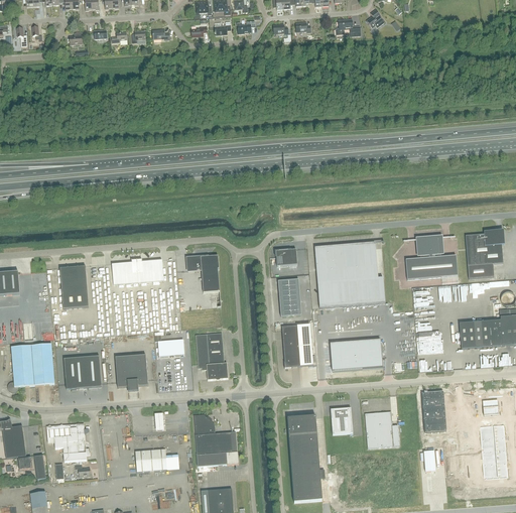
[(104,0),(105,8),(112,7),(111,0),(104,0)]
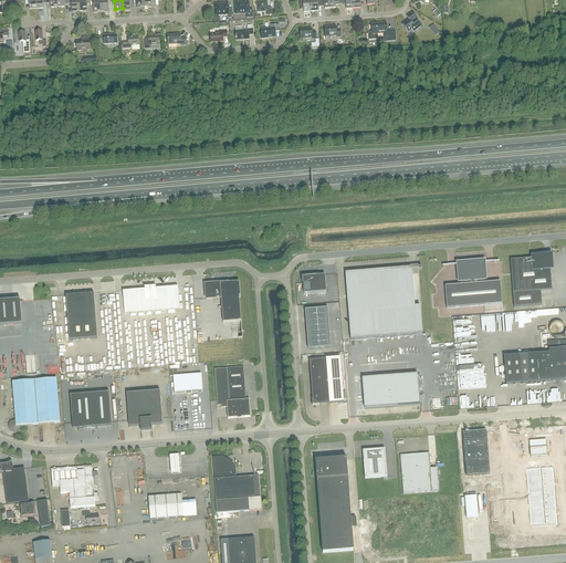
[(228,0),(215,1),(215,10),(216,12),(218,12),(228,12),(228,16),(232,16),(231,10),(228,10),(228,0)]
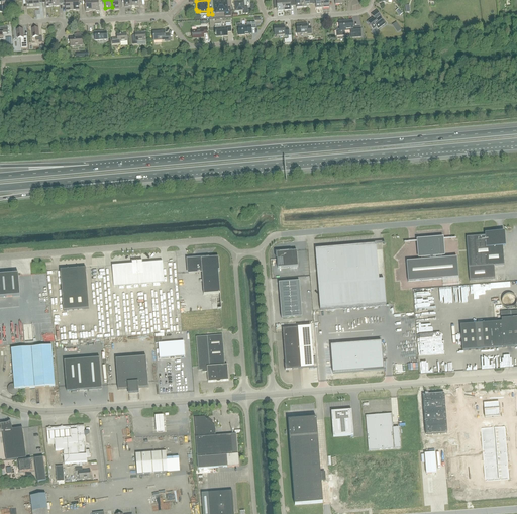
[(214,0),(215,10),(224,10),(225,14),(231,14),(230,6),(227,6),(226,0),(214,0)]
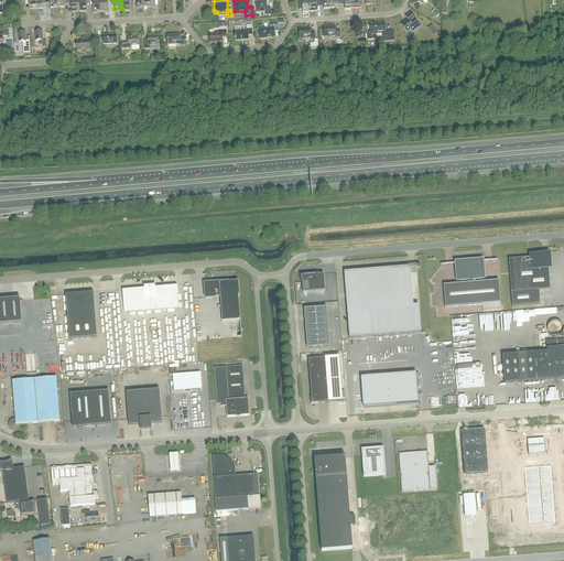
[(256,0),(256,3),(257,10),(266,9),(266,13),(271,12),(271,14),(274,14),(273,8),(270,8),(270,4),(267,6),(266,0),(256,0)]
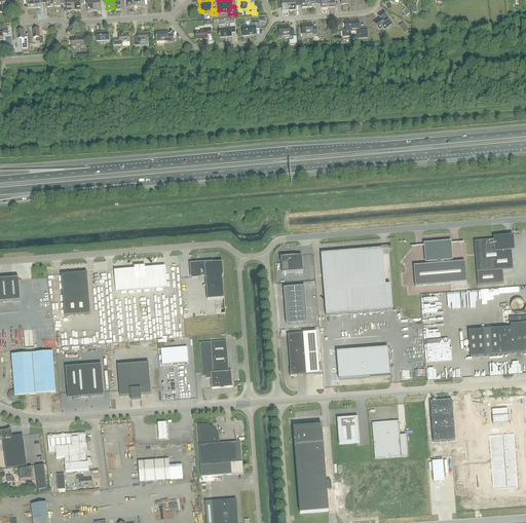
[(278,0),(278,1),(282,1),(282,9),(289,8),(288,0),(278,0)]
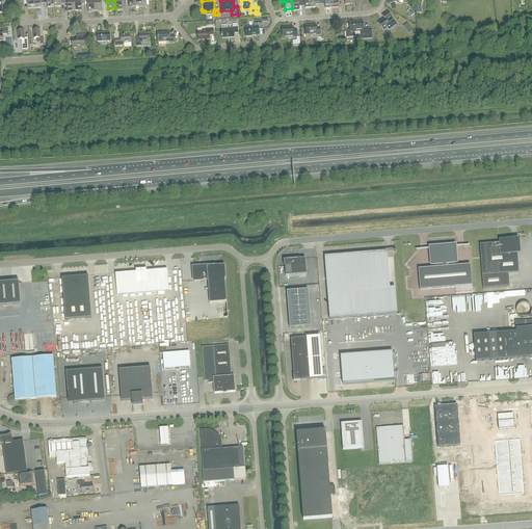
[(291,0),(292,8),(299,8),(298,0),(291,0)]
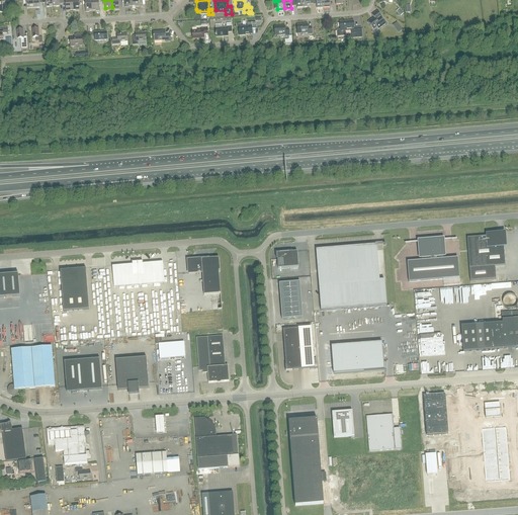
[(378,26),(385,21),(381,15),(382,15),(377,8),(372,12),(374,15),(368,19),(374,27),(377,25),(378,26)]
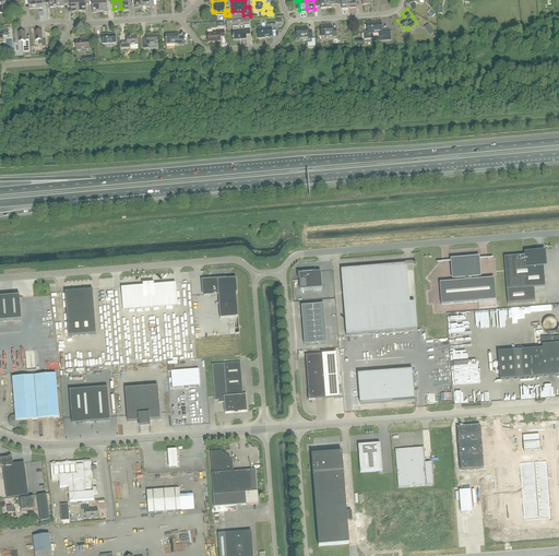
[(367,31),(364,31),(364,36),(372,36),(372,31),(379,31),(379,38),(391,37),(390,27),(382,27),(381,20),(366,21),(367,31)]
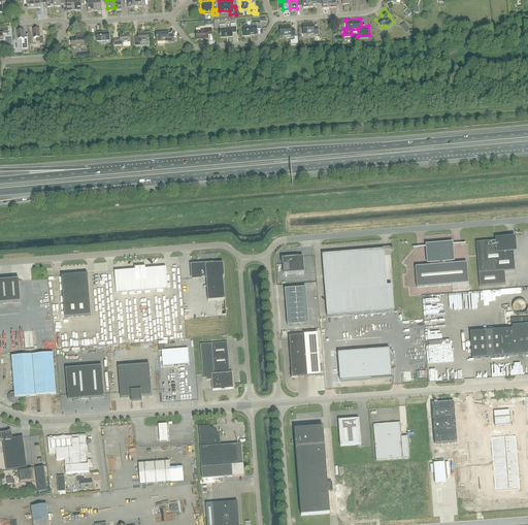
[(232,30),(236,30),(235,21),(230,21),(231,25),(226,26),(226,22),(220,22),(220,26),(220,35),(233,34),(232,30)]
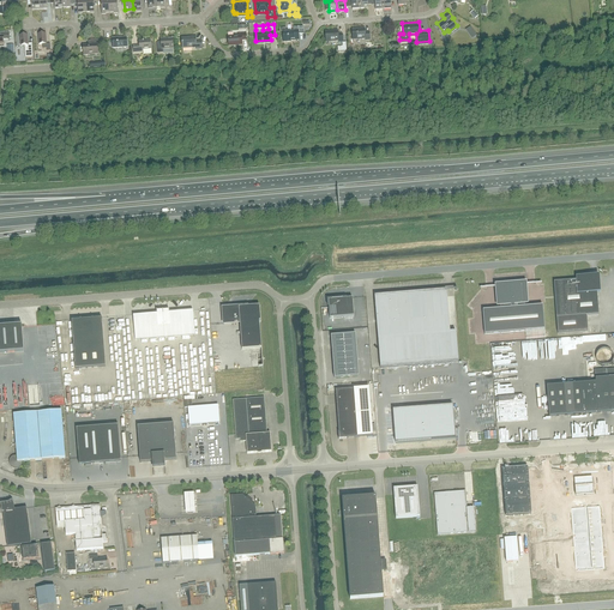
[(287,25),(281,25),(282,29),(283,40),(292,38),(292,37),(299,37),(299,30),(304,30),(304,24),(299,24),(294,24),(294,28),(287,28),(287,25)]
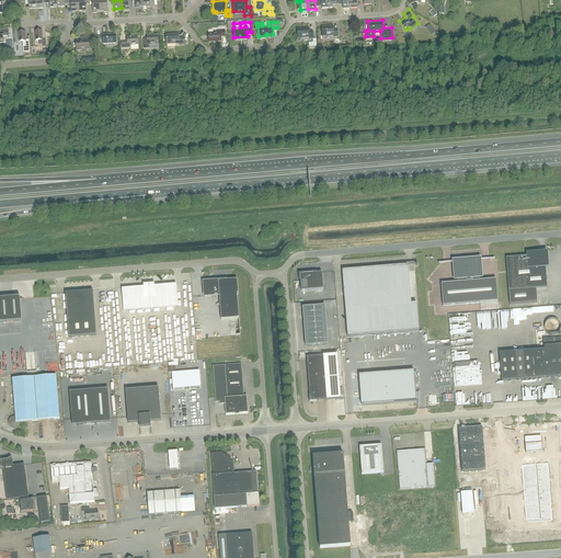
[(333,34),(338,33),(338,26),(333,27),(333,24),(321,25),(322,34),(333,33),(333,34)]
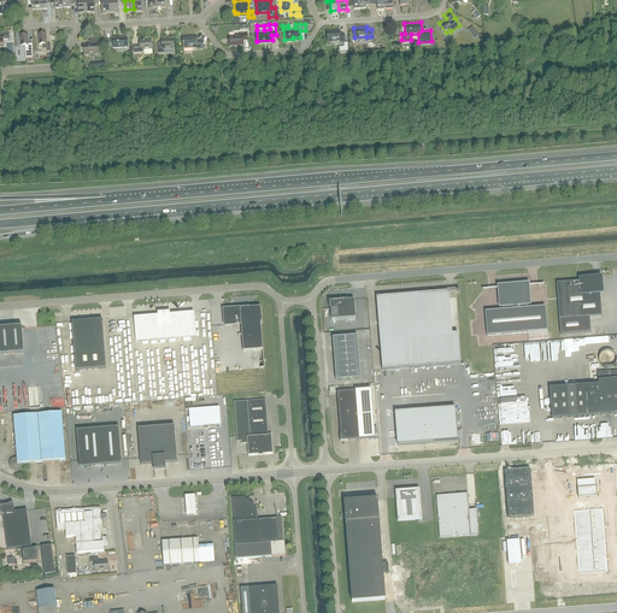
[(340,40),(345,39),(344,31),(340,31),(340,28),(327,29),(328,39),(340,39),(340,40)]
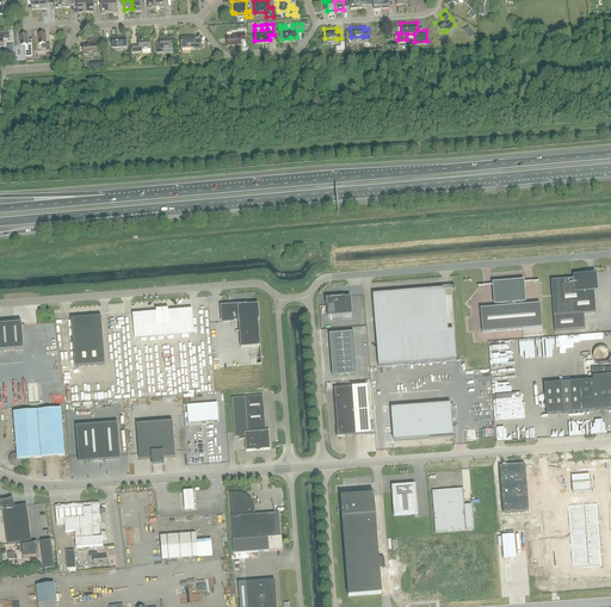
[(4,36),(10,36),(10,29),(0,30),(0,32),(0,41),(4,41),(4,36)]
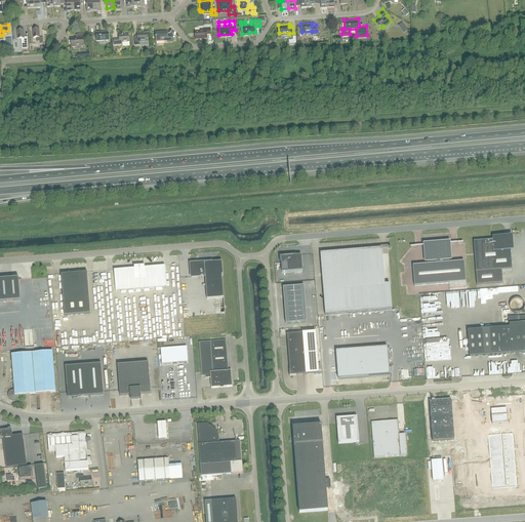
[(206,32),(210,32),(210,25),(203,26),(204,28),(194,29),(195,37),(207,36),(206,32)]
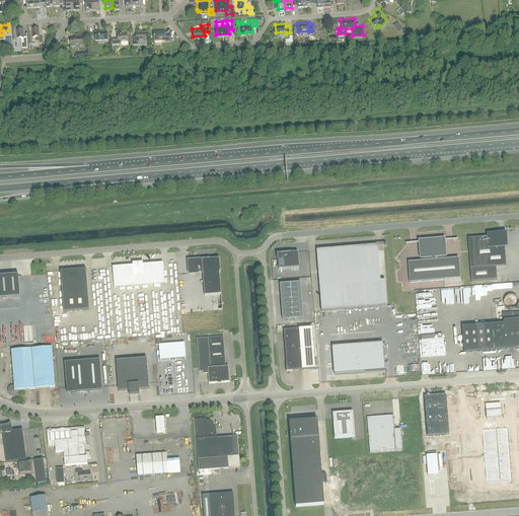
[(40,41),(43,41),(43,34),(40,34),(39,25),(32,26),(32,34),(35,34),(36,39),(40,39),(40,41)]
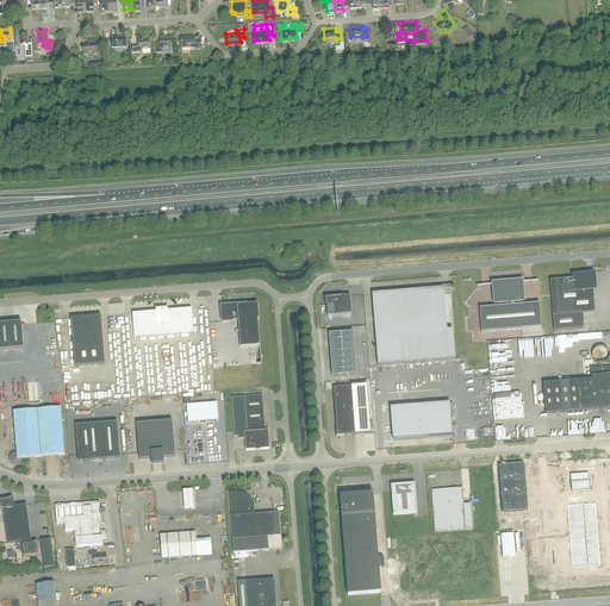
[(27,32),(20,32),(20,42),(25,42),(25,54),(32,54),(32,41),(27,41),(27,32)]
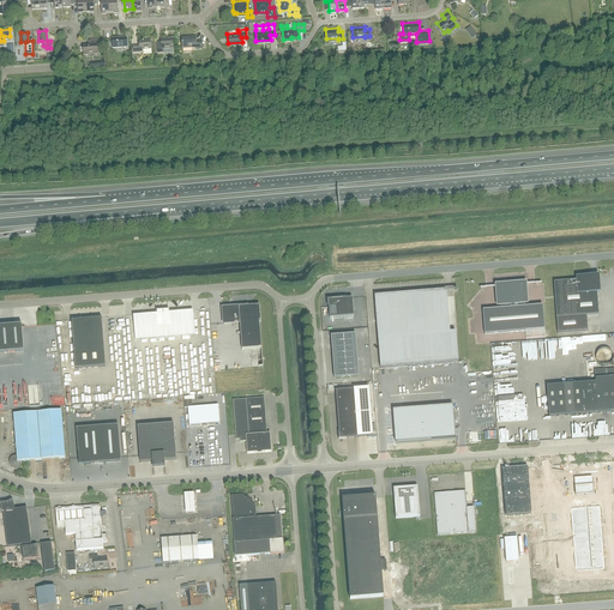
[(113,44),(127,43),(126,34),(112,35),(113,44)]
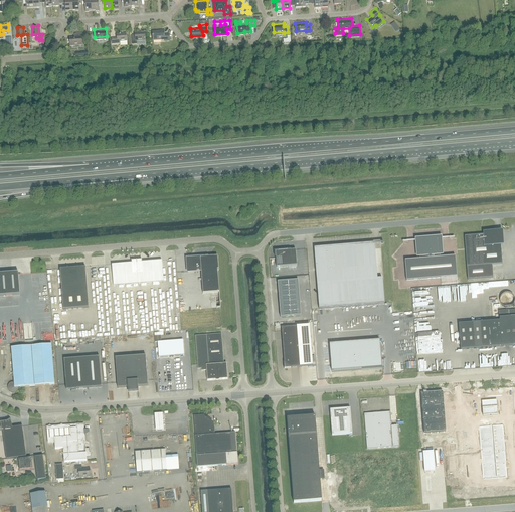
[(164,38),(169,38),(169,32),(164,32),(164,28),(152,29),(153,38),(164,37),(164,38)]
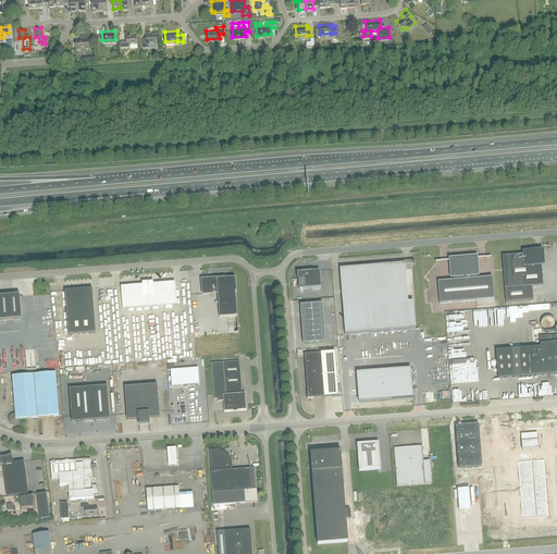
[(148,41),(158,41),(157,33),(151,33),(151,32),(146,33),(146,35),(143,35),(143,45),(148,45),(148,41)]
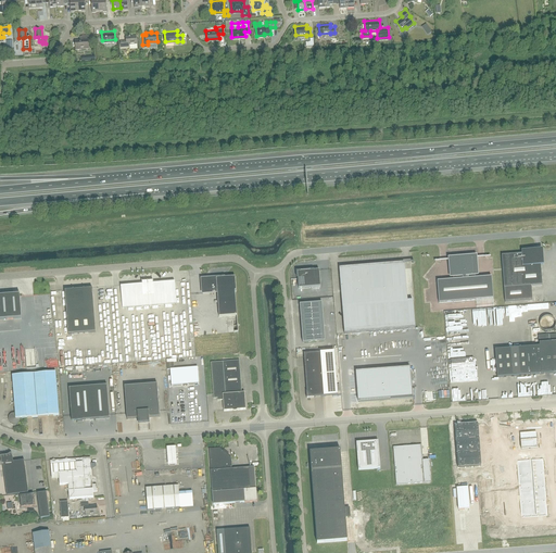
[(87,40),(92,40),(91,33),(83,34),(83,37),(75,38),(76,47),(87,46),(87,40)]
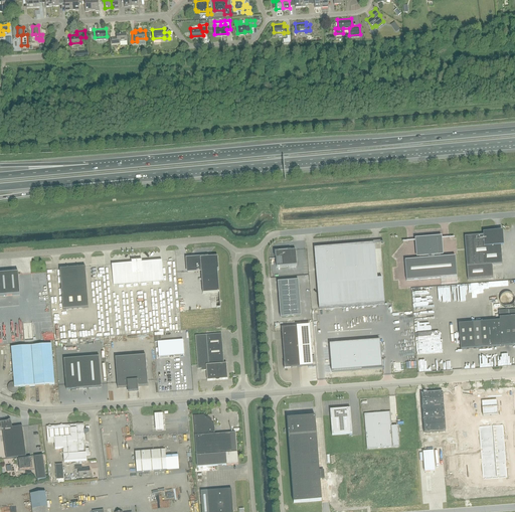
[(127,42),(127,38),(127,30),(117,31),(117,35),(112,35),(112,41),(120,41),(121,42),(127,42)]
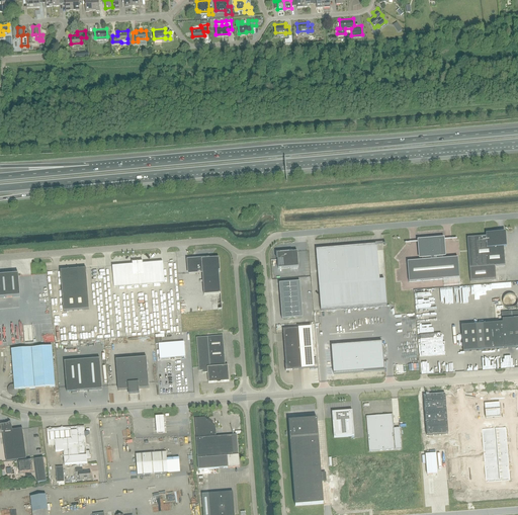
[(506,244),(504,243),(503,235),(500,233),(488,234),(486,232),(486,234),(467,235),(469,266),(470,278),(496,276),(495,264),(505,263),(504,247),(504,244),(506,244)]
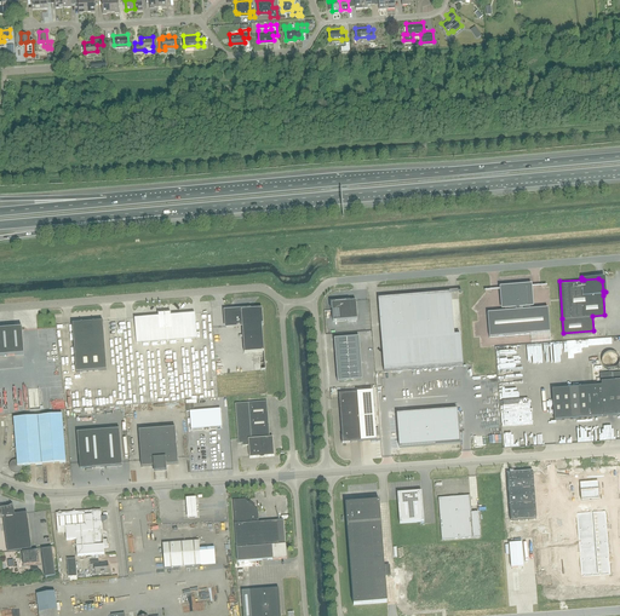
[(546,282),(486,287),(486,288),(501,287),(503,305),(505,305),(505,309),(487,310),(489,334),(550,329),(547,305),(529,306),(529,304),(533,303),(530,285),(546,283),(546,282)]
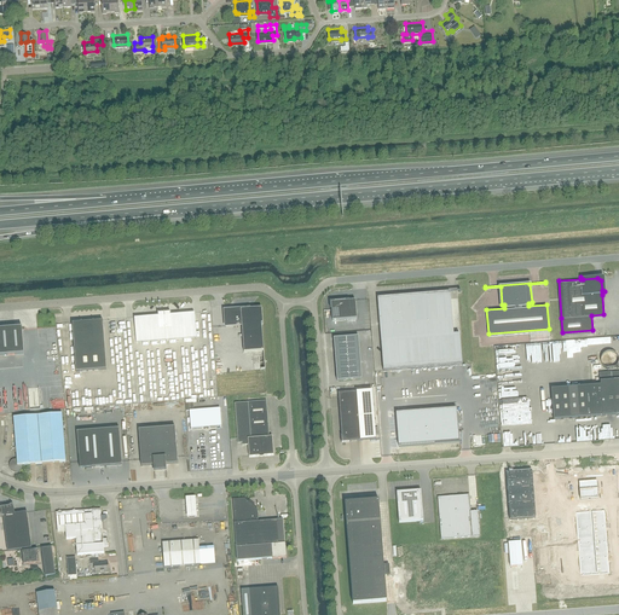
[(453,332),(450,289),(377,295),(383,369),(462,361),(460,331),(453,332)]
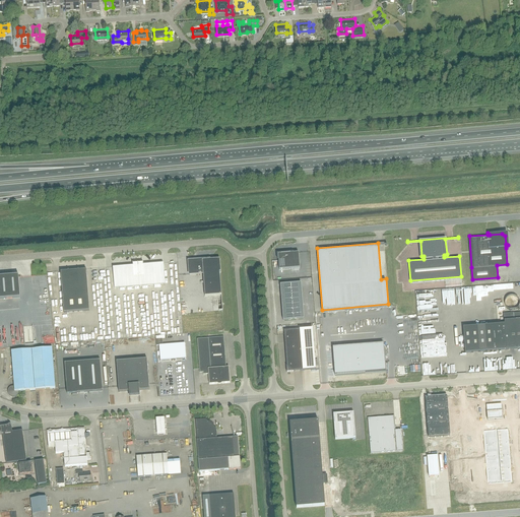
[(299,250),(278,252),(279,267),(300,265),(299,250)]
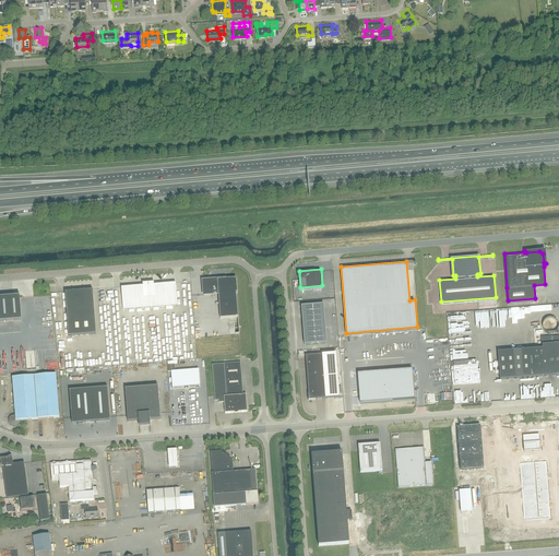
[(236,275),(203,279),(204,292),(218,291),(221,316),(238,315),(236,290),(237,290),(236,275)]
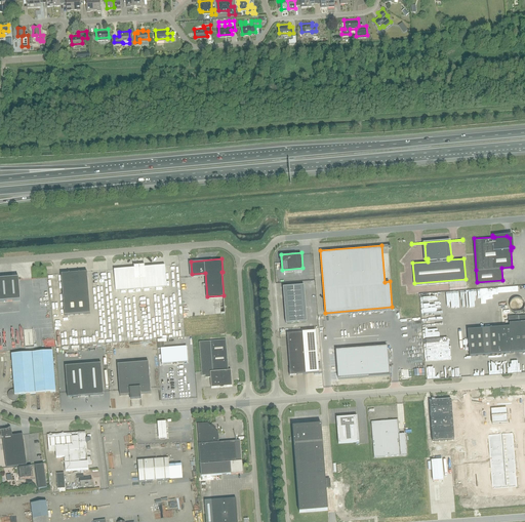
[(133,266),(114,268),(116,288),(166,284),(165,264),(143,265),(143,263),(132,264),(133,266)]
